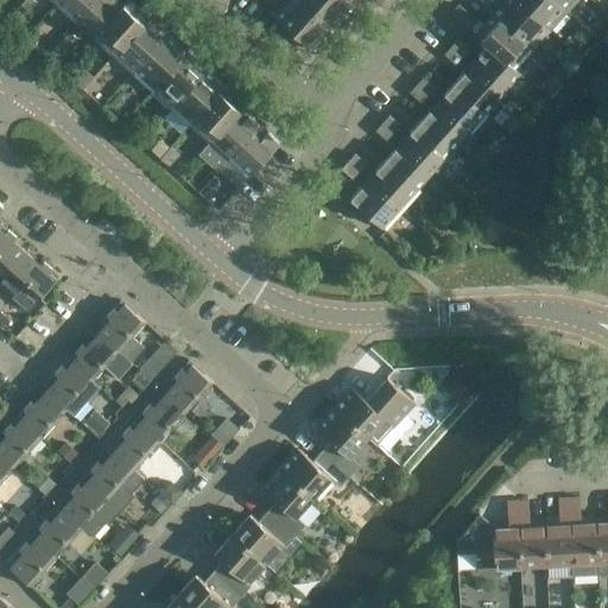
[(74,23),(93,0),(58,0),(54,6),(74,23)]
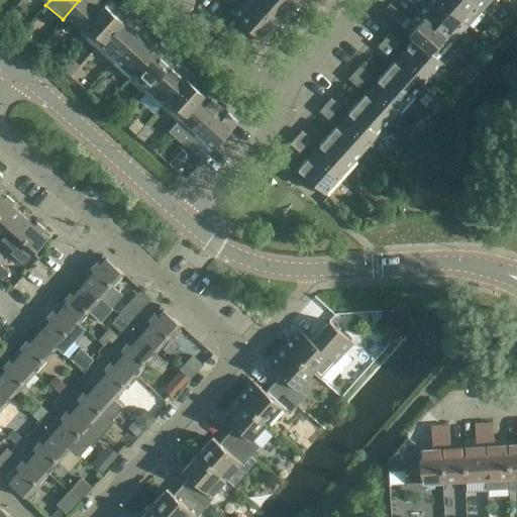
[(79,34),(106,3),(101,0),(79,0),(63,19),(79,34)]
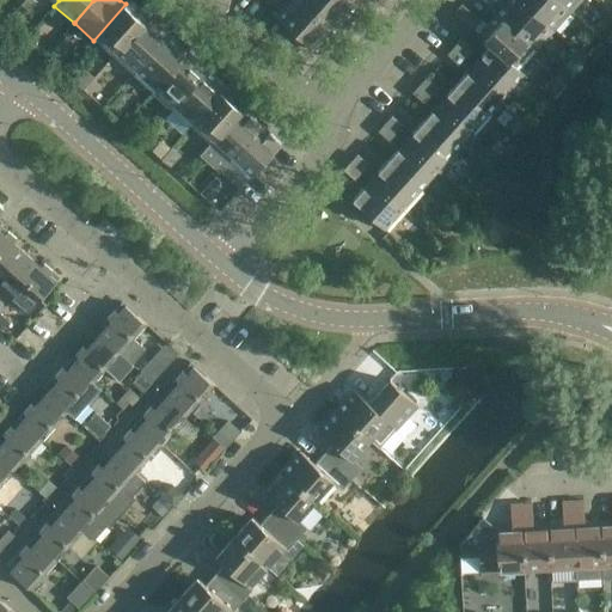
[(112,57),(145,22),(153,13),(163,2),(160,0),(150,0),(145,5),(144,4),(135,13),(126,4),(93,41),(112,57)]
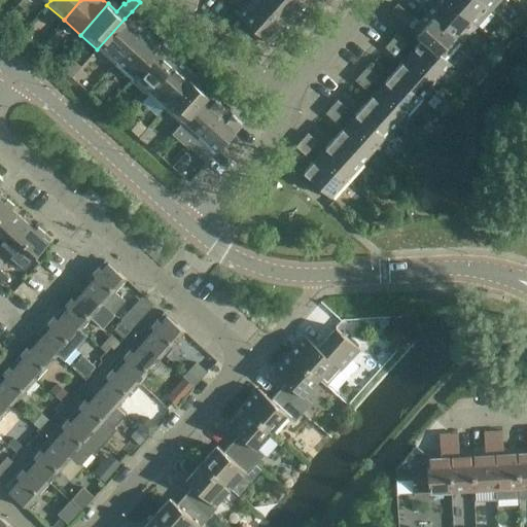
[(257,0),(242,18),(265,38),(280,21),(257,0)]
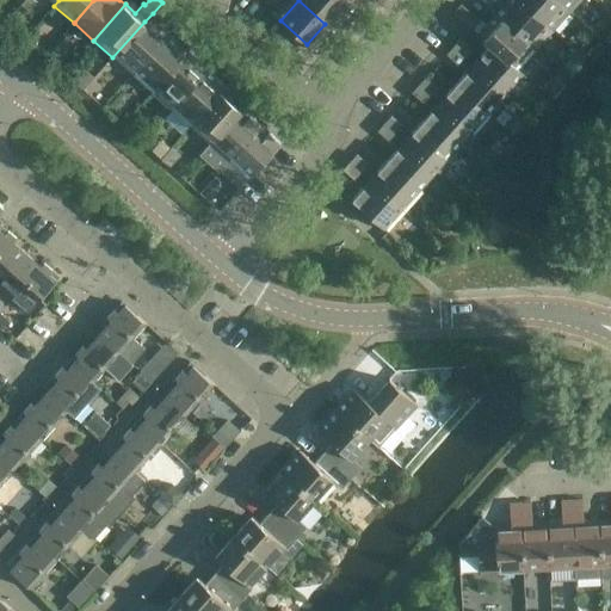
[(335,0),(297,0),(298,0),(325,24),(341,5),(335,0)]
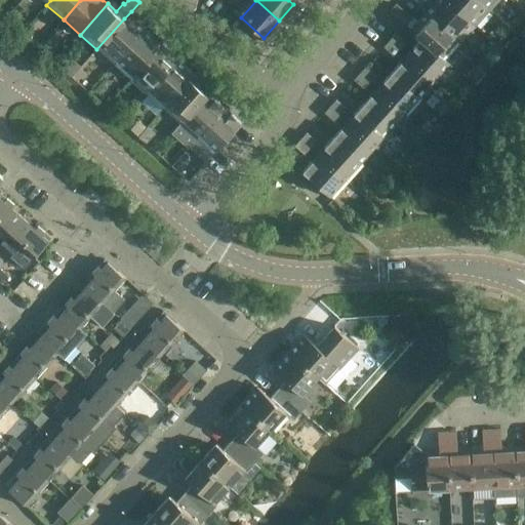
[(479,22),(454,0),(442,0),(434,9),(456,30),(466,19),(474,27),(479,22)]
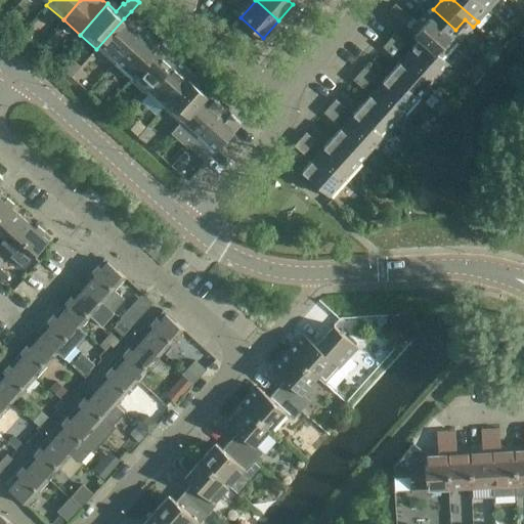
[(482,0),(453,0),(478,22),(488,10),(479,3),(482,0)]
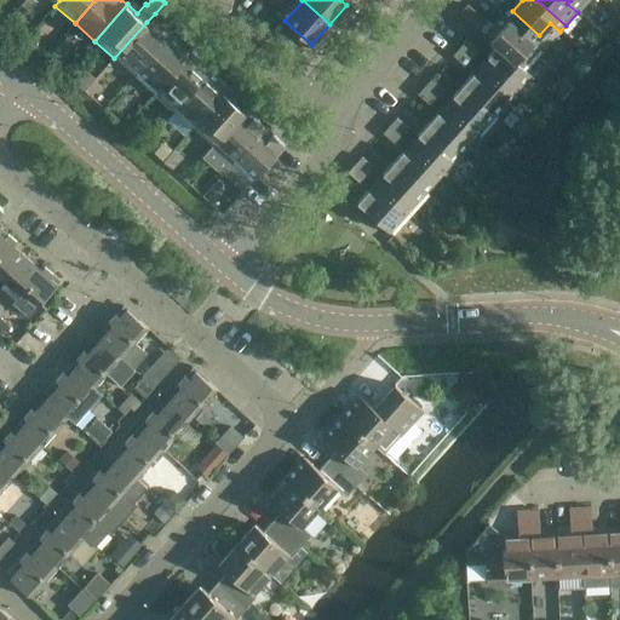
[(165,3),(155,13),(162,19),(172,9),(165,3)]
